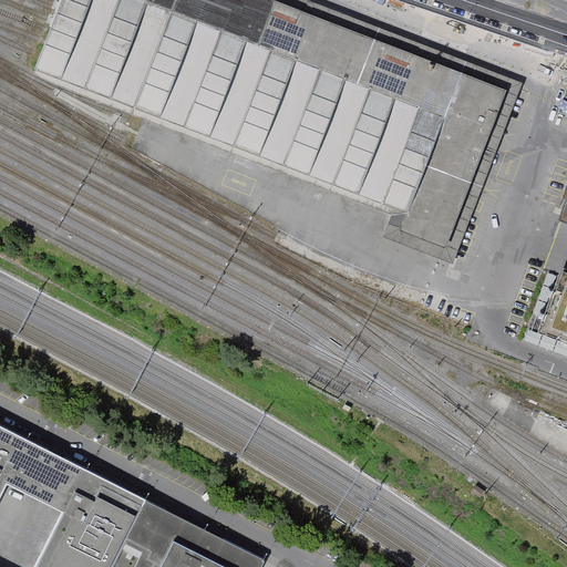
[(64,0),(38,71),(150,111),(409,210),(447,110),(360,76),(215,21),(160,0),(64,0)]
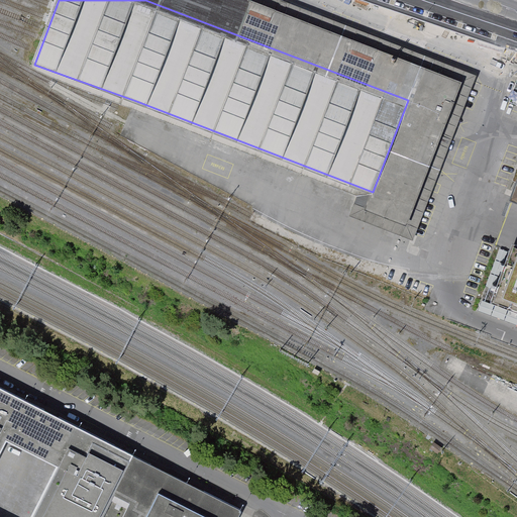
[(145,0),(196,19),(203,0),(145,0)]
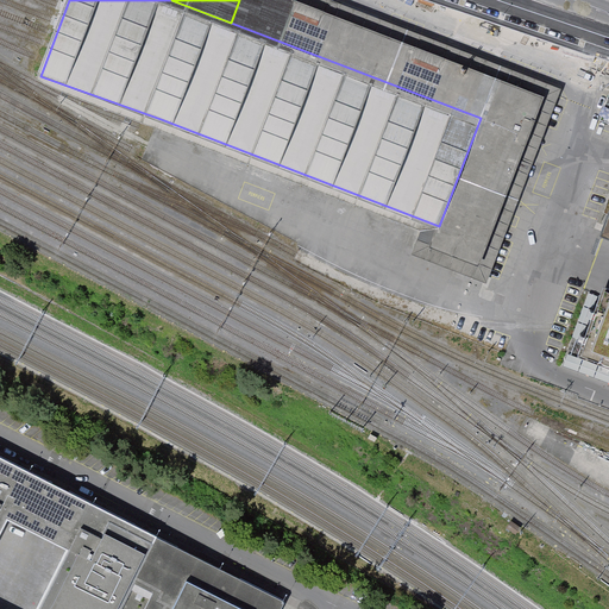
[(292,0),(239,0),(231,23),(387,82),(402,43),(292,0)]
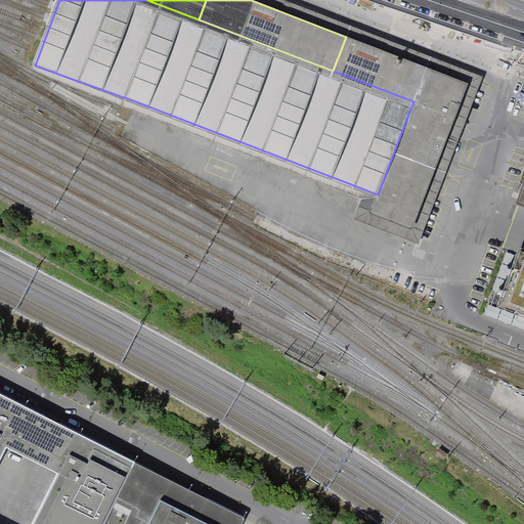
[(370,213),(378,194),(362,199),(354,219),(419,244),(483,76),(407,46),(389,40),(285,0),(251,0),(346,37),(426,69),(467,84),(411,229),(370,213)]
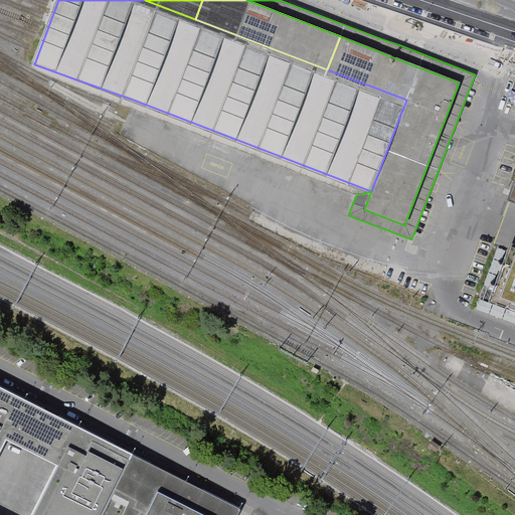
[(418,67),(340,36),(327,69),(406,100),(418,67)]
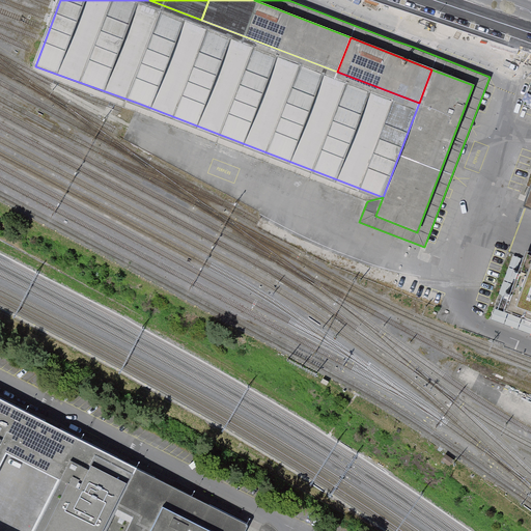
[(431,70),(419,103),(383,197),(375,216),(417,232),(473,85),(431,70)]
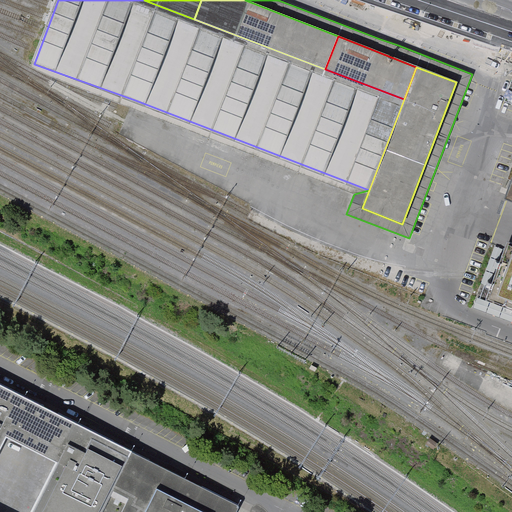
[(511,177),(503,202),(511,205),(511,177)]
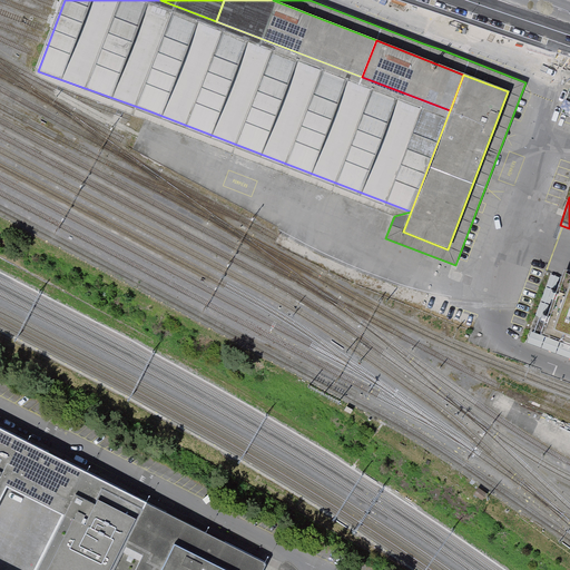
[(569,272),(562,269),(539,335),(569,345),(569,272)]
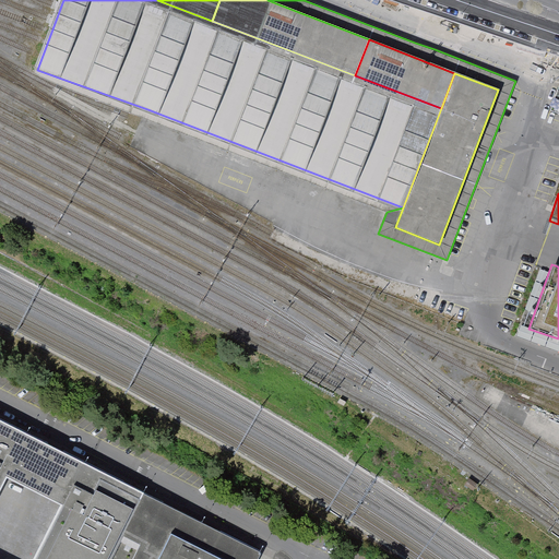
[(0,558),(257,558),(260,552),(133,488),(52,447),(0,419),(0,558)]
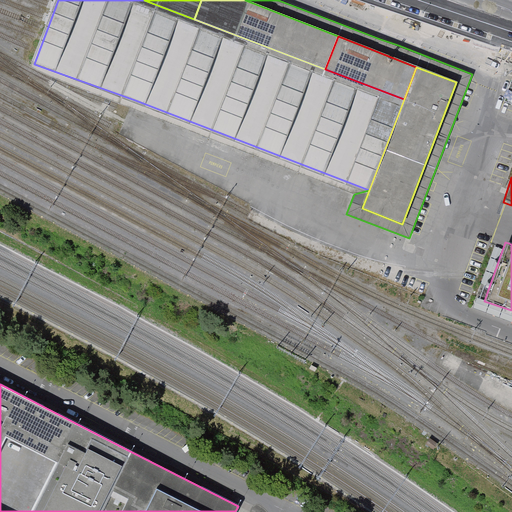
All buildings are outlined.
